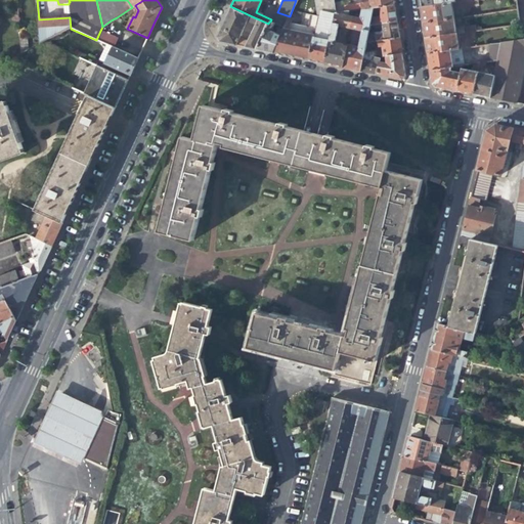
[(334,14),(331,0),(313,0),(314,6),(315,12),(316,17),(334,14)]
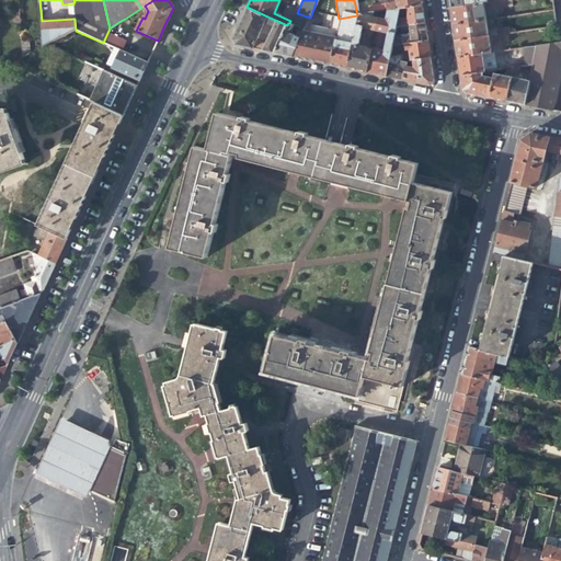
[(367,8),(368,13),(374,12),(379,12),(388,10),(399,8),(405,8),(422,4),(420,0),(396,0),(396,2),(367,8)]
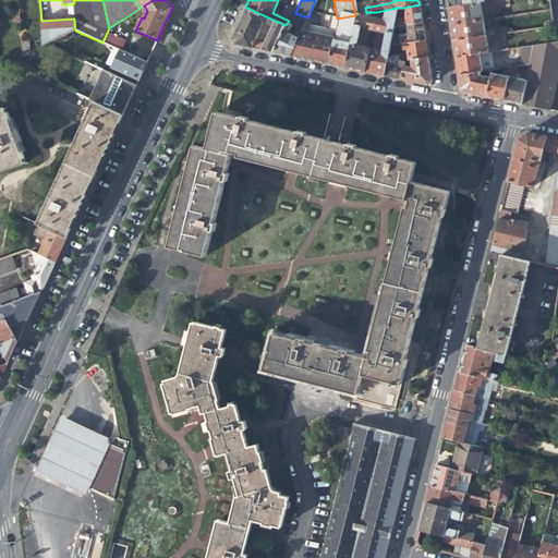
[(493,9),(492,2),(456,8),(446,9),(447,15),(449,24),(483,20),(481,11),(493,9)]
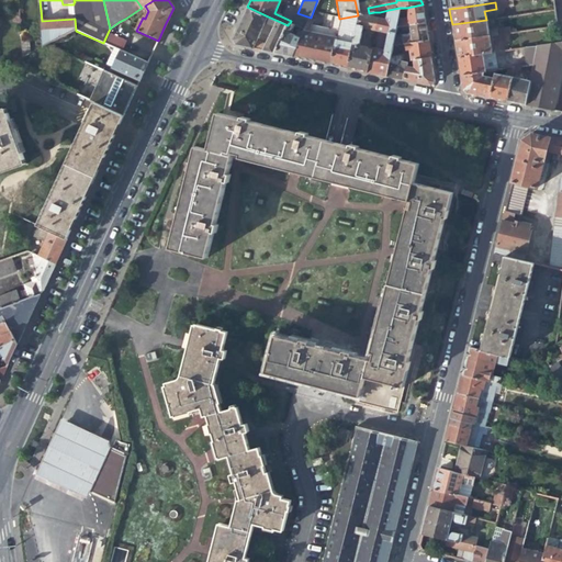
[(402,18),(398,17),(396,27),(401,26),(408,25),(425,23),(424,12),(423,4),(406,8),(407,19),(402,20),(402,18)]
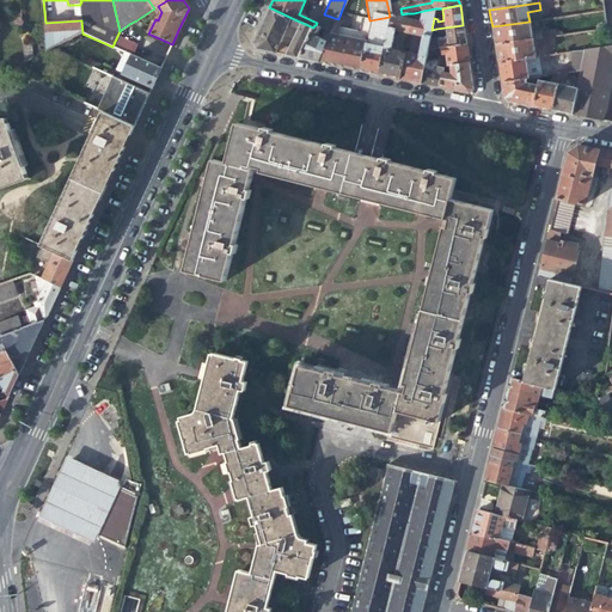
[(300,26),(287,55),(292,56),(300,57),(313,28),(303,23),(292,18),(269,7),(263,23),(254,43),(256,49),(275,53),(283,55),(287,46),(281,42),(289,23),(300,26)]
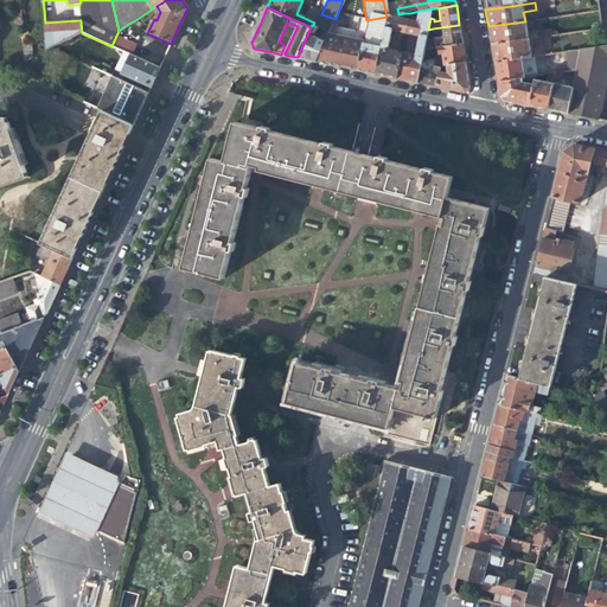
[(417,21),(408,20),(406,33),(420,36),(416,55),(402,52),(397,78),(407,81),(417,83),(420,69),(422,61),(425,49),(426,39),(428,30),(430,18),(432,8),(420,11),(417,21)]
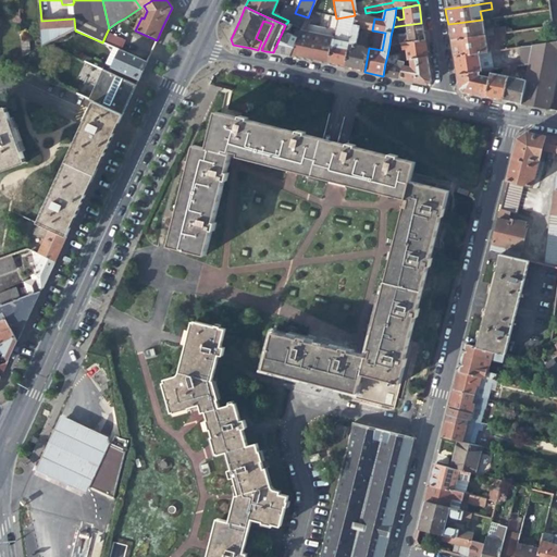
[(374,19),(369,17),(371,12),(366,13),(355,15),(345,67),(356,70),(364,72),(369,48),(370,41),(371,36),(372,31),(374,19)]
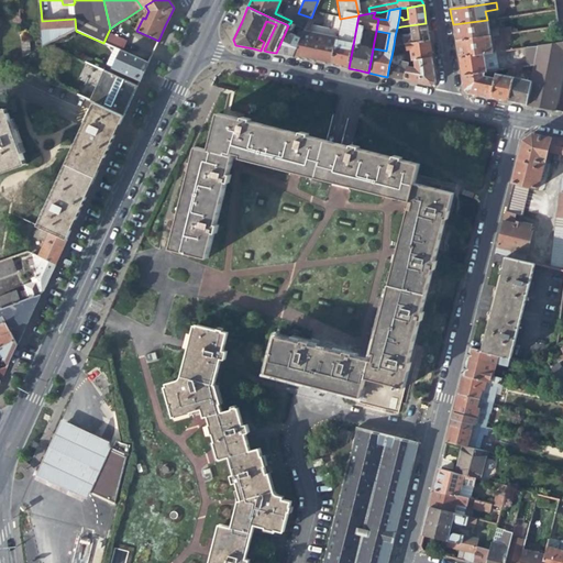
[(340,19),(331,65),(341,67),(349,68),(359,15),(340,19)]
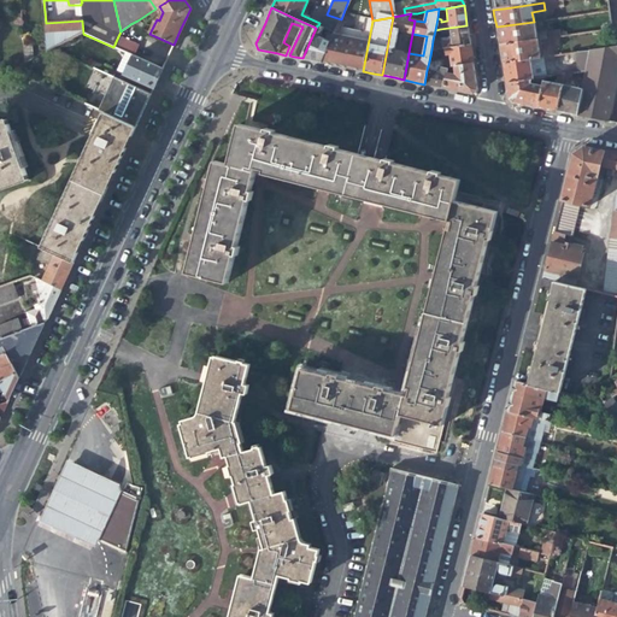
[(339,23),(338,28),(335,34),(330,42),(322,63),(363,71),(372,21),(365,19),(362,34),(351,31),(347,40),(336,39),(341,29),(344,24),(339,23)]
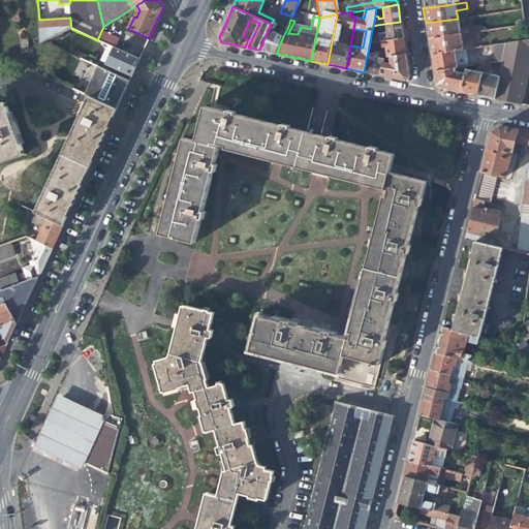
[(69,28),(71,29),(70,18),(39,20),(41,43),(69,28)]
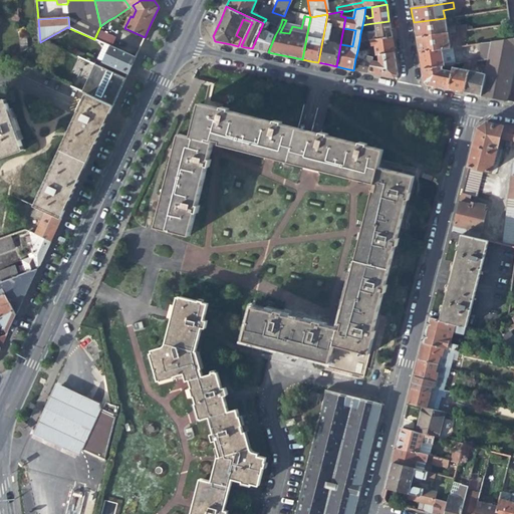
[(267,17),(266,19),(265,21),(269,23),(279,28),(281,23),(267,17)]
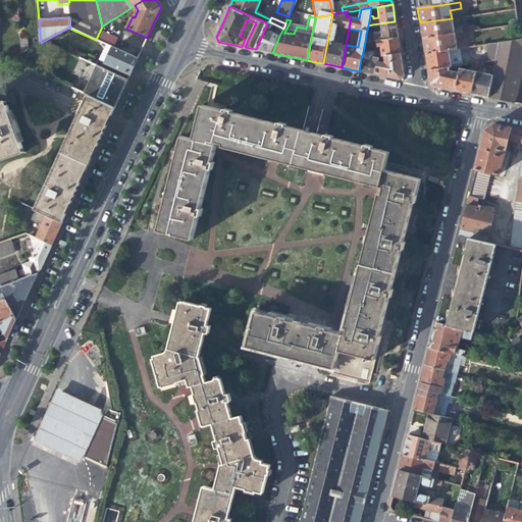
[(453,29),(452,18),(420,22),(420,29),(422,39),(454,34),(461,33),(473,32),(471,25),(453,29)]
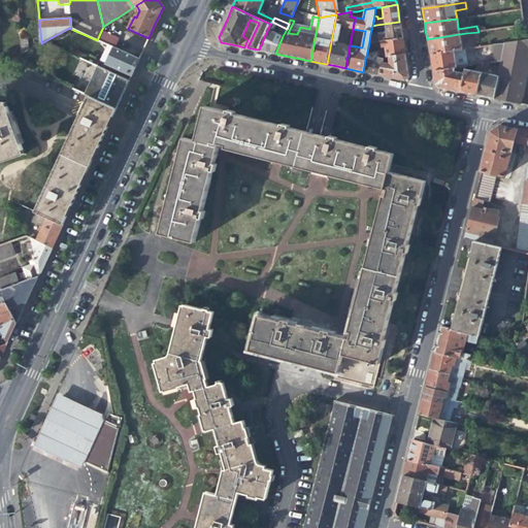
[(273,32),(276,24),(272,22),(271,22),(270,24),(259,50),(275,54),(283,36),(273,32)]
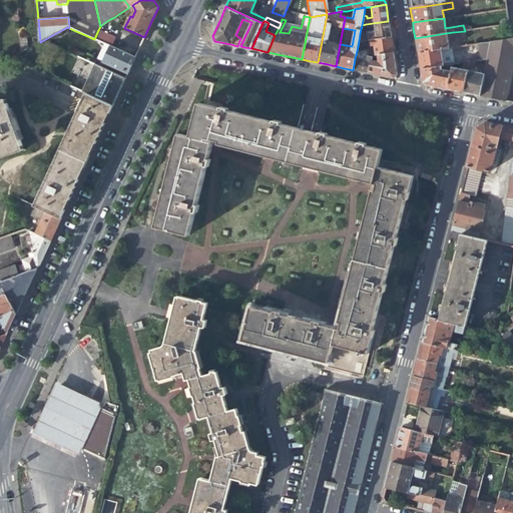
[(374,31),(367,32),(360,33),(359,41),(367,40),(370,39),(390,37),(389,30),(388,21),(373,23),(374,31)]
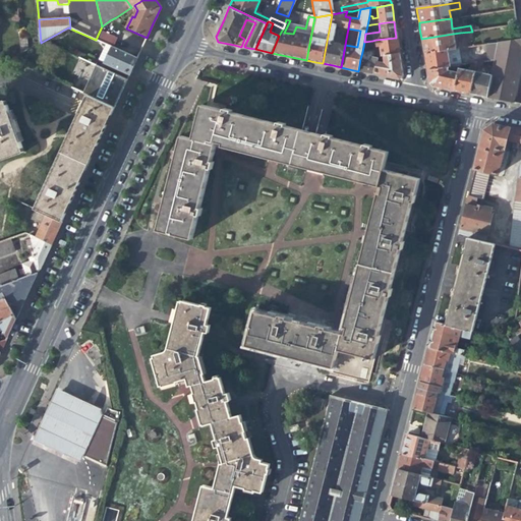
[(371,24),(372,33),(380,32),(379,23),(371,24)]
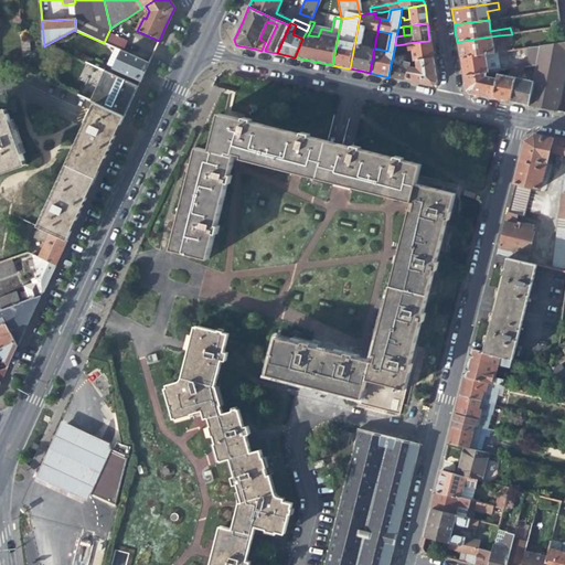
[(321,29),(312,27),(308,35),(318,36),(321,29)]
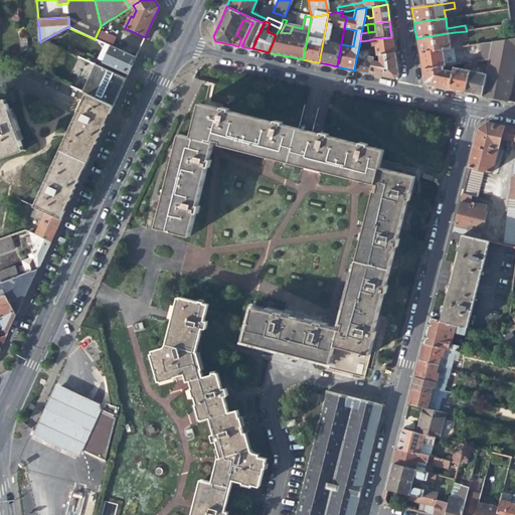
[(114,37),(99,30),(95,39),(105,44),(110,46),(114,37)]
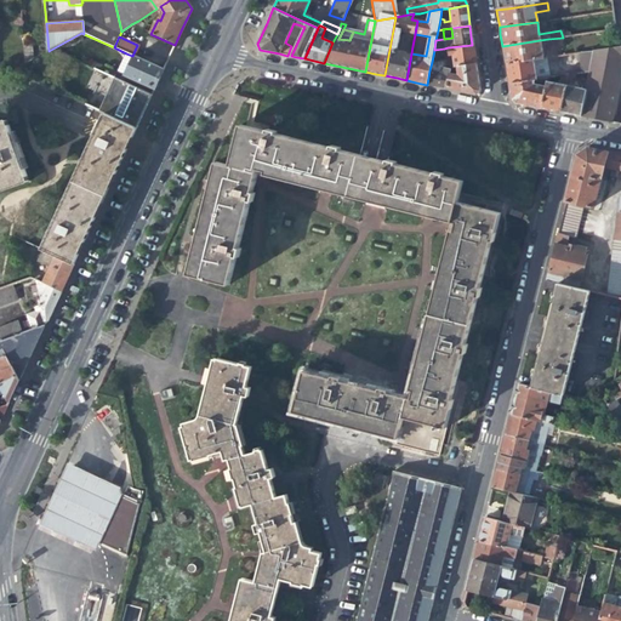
[(541,52),(540,40),(502,46),(503,55),(505,63),(531,61),(542,58),(551,57),(551,53),(550,51),(541,52)]
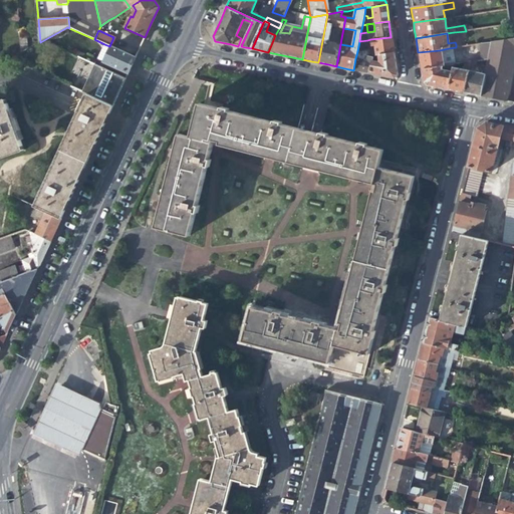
[(374,44),(374,48),(375,55),(378,55),(394,52),(393,43),(391,37),(370,39),(371,45),(374,44)]
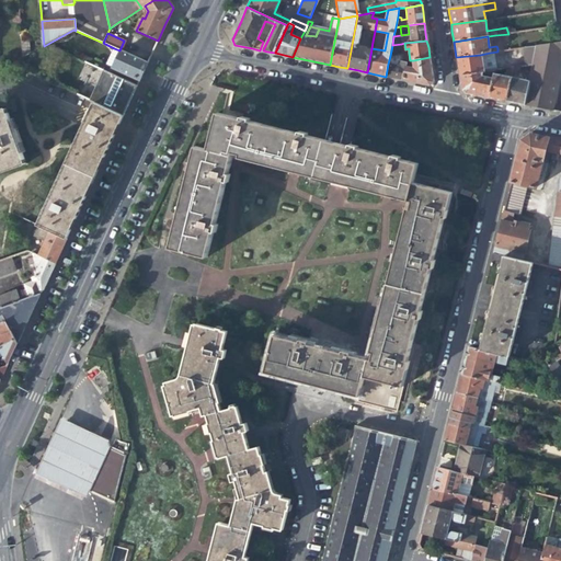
[(554,94),(560,58),(560,43),(556,44),(535,47),(531,66),(530,73),(528,81),(527,89),(554,94)]
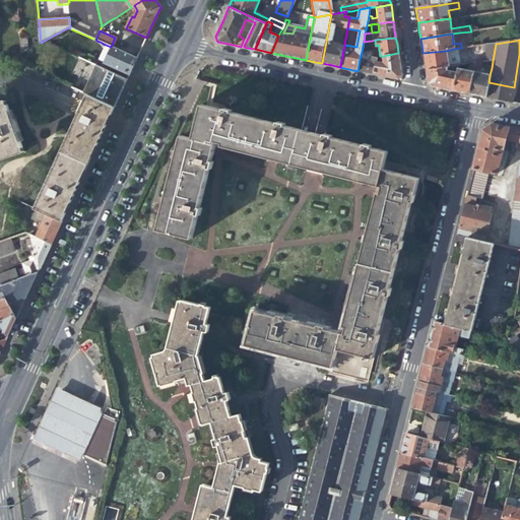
[(372,44),(372,41),(364,42),(362,52),(369,51),(371,50),(370,44),(372,44)]
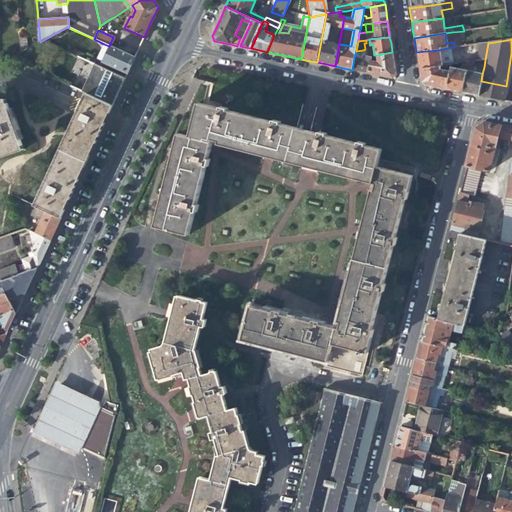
[(474,58),(474,61),(485,60),(488,43),(483,44),(476,44),(478,58),(474,58)]
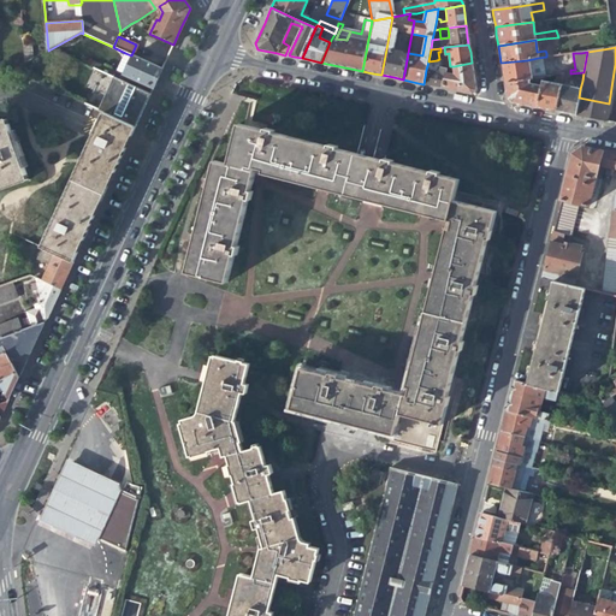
[(117,71),(124,73),(132,55),(131,55),(125,53),(117,71)]
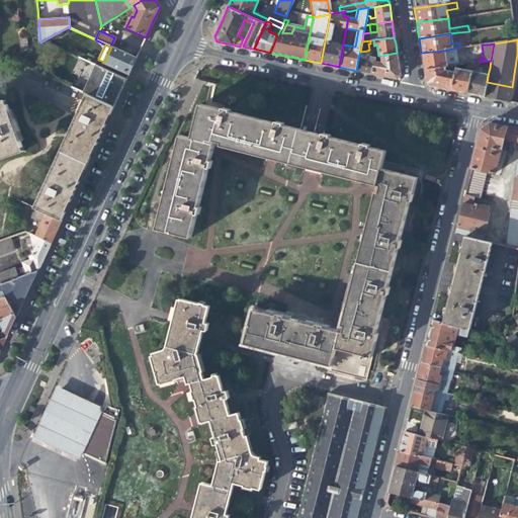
[(111,47),(104,62),(128,74),(131,70),(136,58),(111,47)]
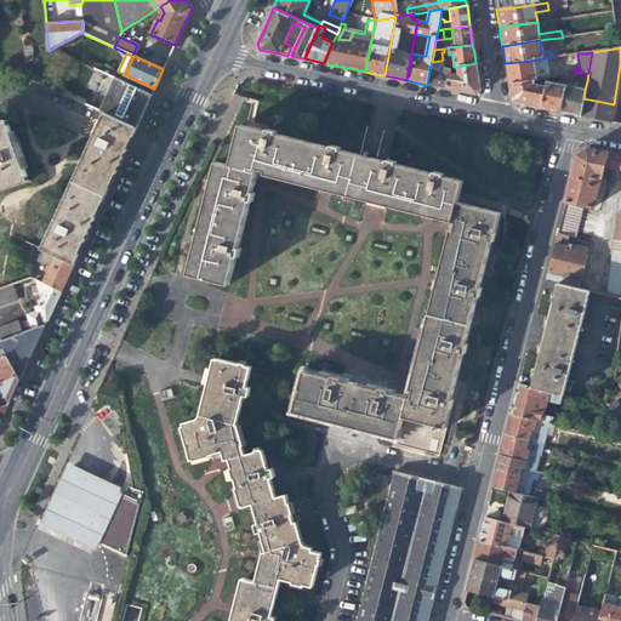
[(439,72),(429,70),(427,85),(438,86),(446,89),(450,73),(451,67),(446,68),(445,60),(443,60),(440,61),(440,68),(439,72)]
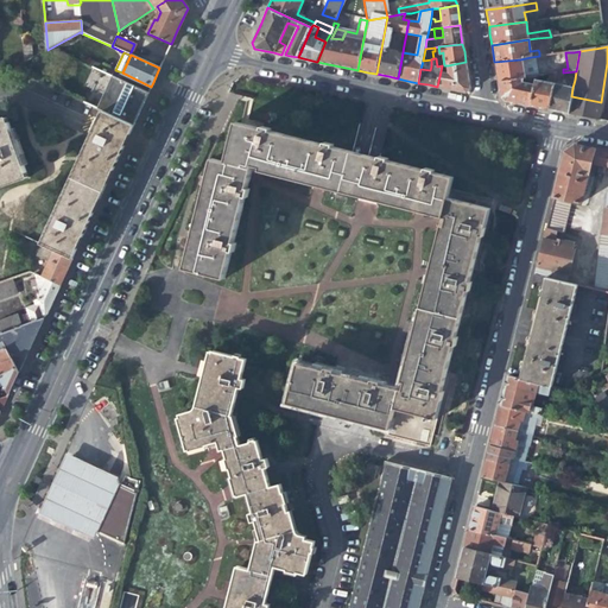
[(423,61),(420,69),(430,70),(431,67),(431,59),(423,61)]
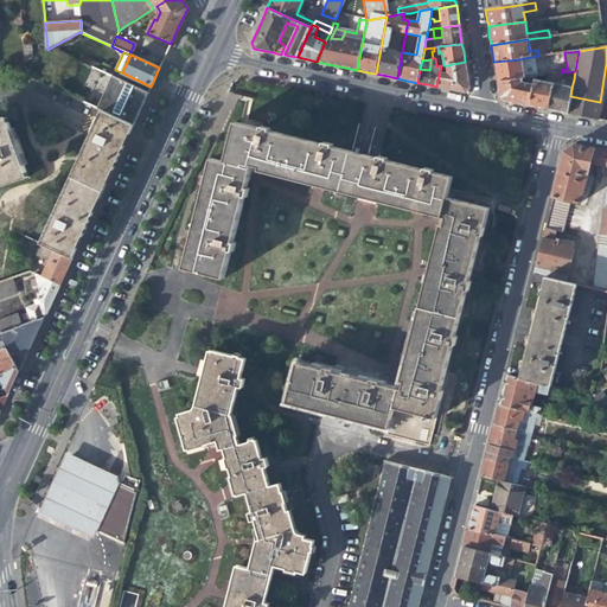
[(522,71),(519,59),(493,62),(496,74),(497,82),(521,78),(523,78),(548,75),(547,70),(540,69),(522,71)]
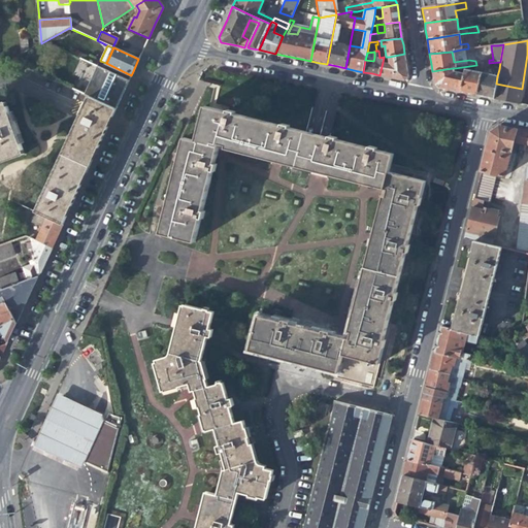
[(390,64),(383,62),(380,75),(404,80),(407,77),(405,64),(404,54),(389,57),(390,64)]
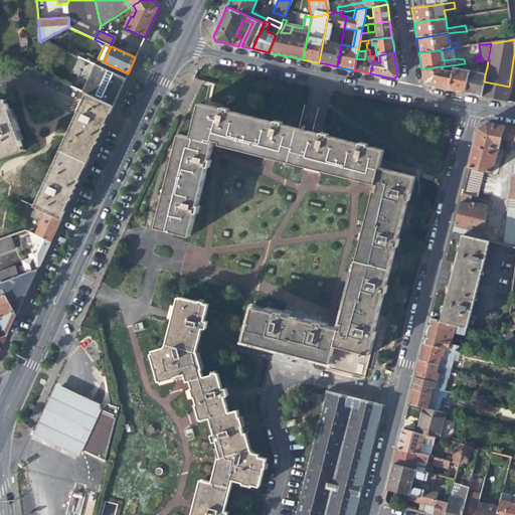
[(102,67),(126,78),(127,76),(128,73),(104,61),(102,67)]
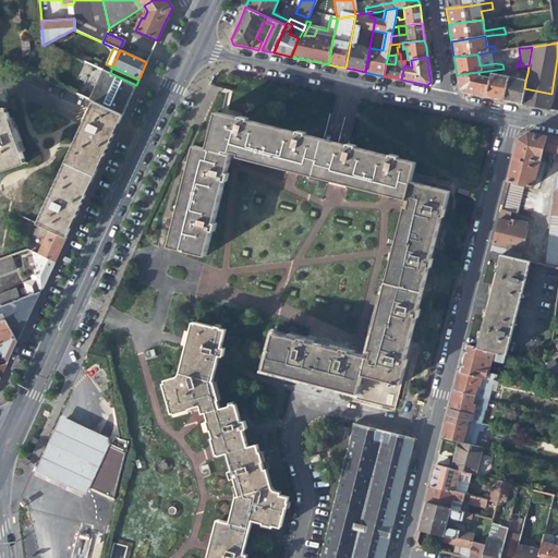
[(514,79),(516,71),(517,67),(510,68),(504,100),(513,102),(521,105),(524,88),(525,81),(514,79)]
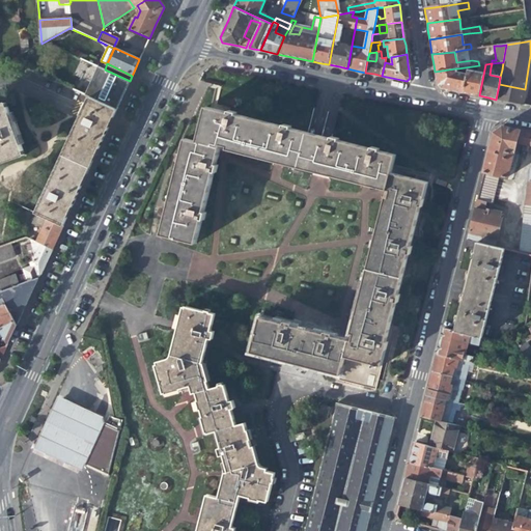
[(479,73),(467,70),(467,74),(463,92),(471,94),(479,95),(485,64),(480,64),(479,73)]
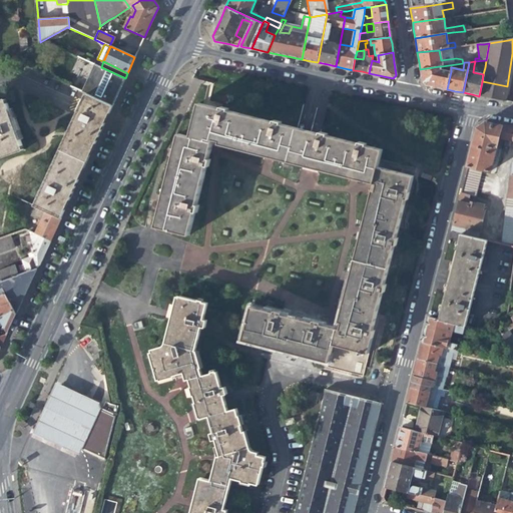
[(94,64),(81,90),(86,92),(94,96),(113,104),(116,96),(117,94),(121,87),(125,78),(101,67),(94,64)]
